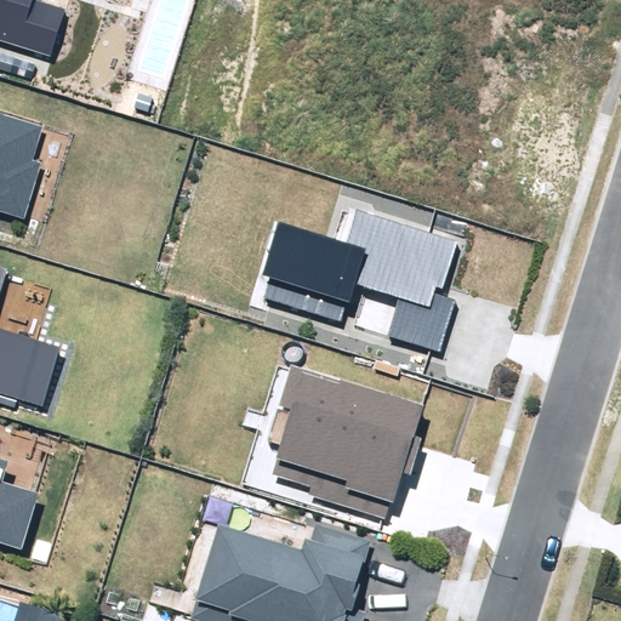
[(0,0),(0,40),(51,56),(66,7),(40,0),(0,0)]
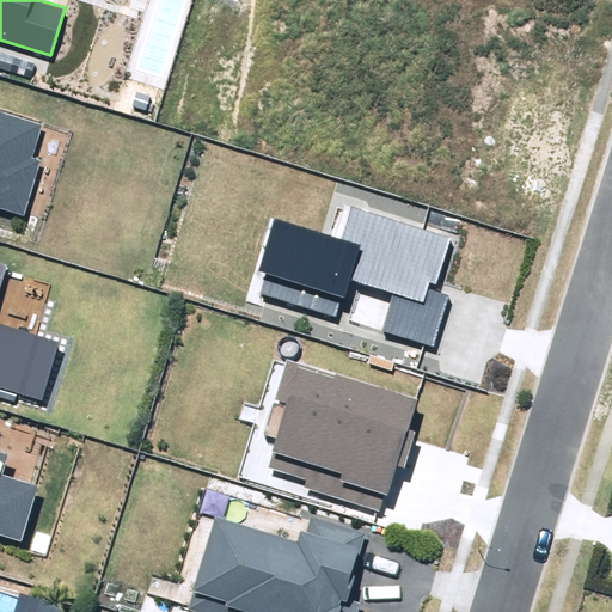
[(0,207),(24,215),(40,161),(31,159),(42,124),(0,111),(0,207)]
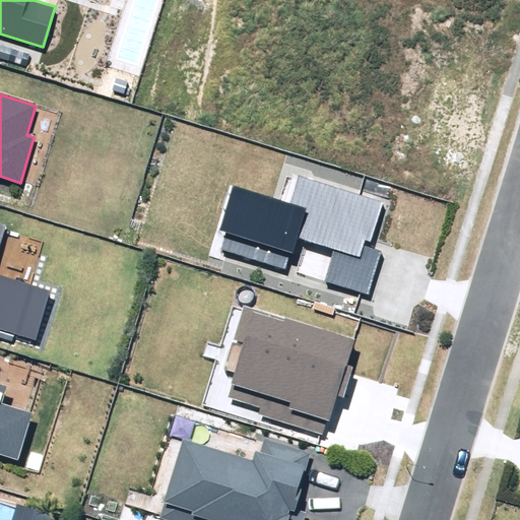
[(221,251),(286,269),(296,238),(333,249),(324,282),(371,296),(383,251),(363,246),(364,241),(370,242),(382,202),(298,178),(290,204),(231,187),(217,231),(226,234),(221,251)]
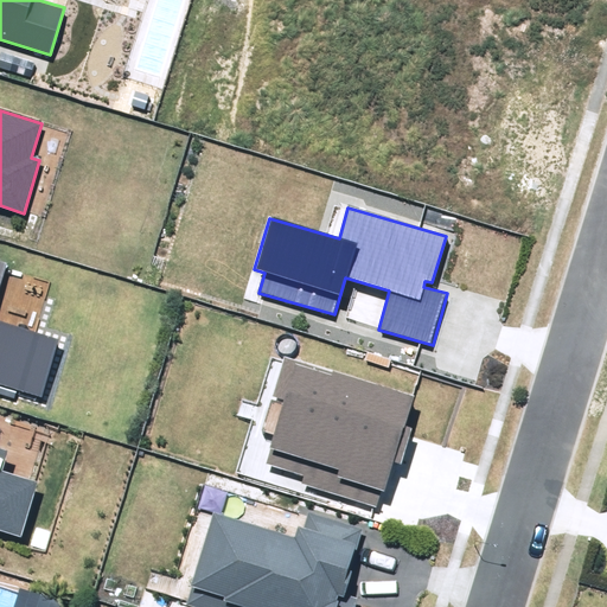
[(0,383),(42,397),(59,339),(0,320),(0,289),(8,263),(0,261),(0,383)]
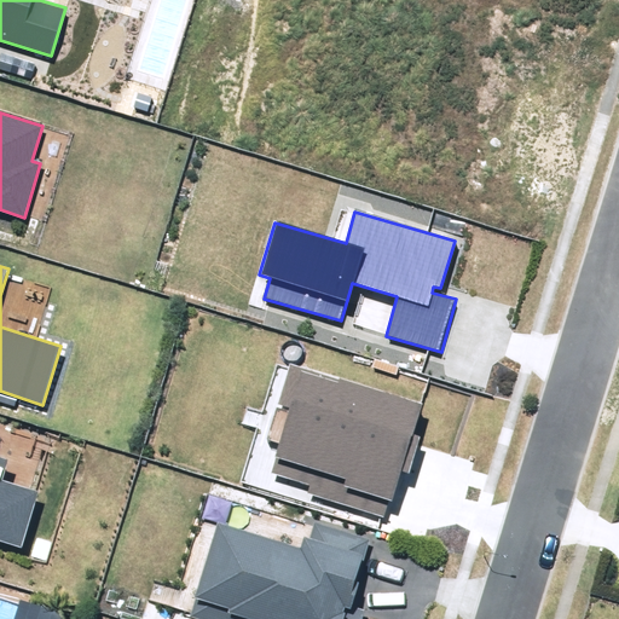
[(310,484),(306,493),(386,519),(400,470),(410,473),(421,437),(414,434),(423,404),(290,363),(277,404),(291,409),(271,472),(310,484)]
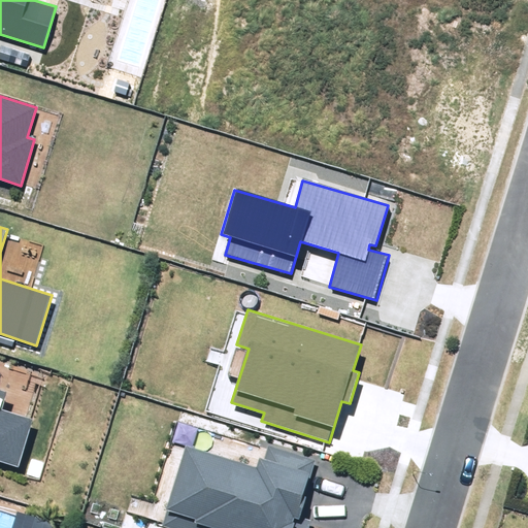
[(0,461),(20,467),(34,420),(1,409),(6,392),(0,390),(0,461)]
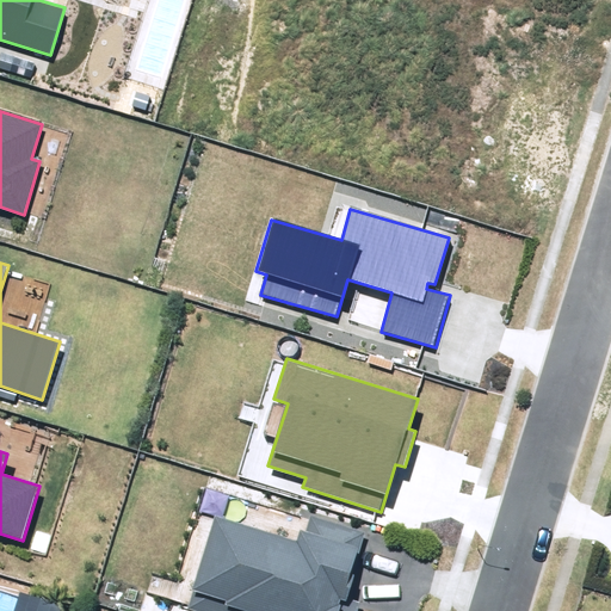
[(187,610),(192,610),(356,610),(359,602),(347,598),(366,535),(310,518),(307,532),(300,530),(296,541),(215,517),(187,610)]
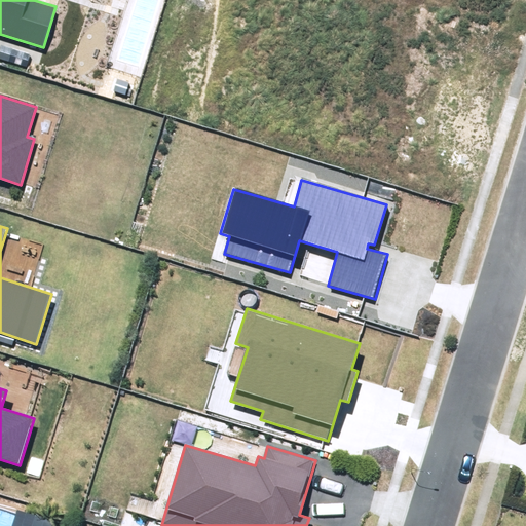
[(17,510),(12,525),(51,525),(53,521),(17,510)]
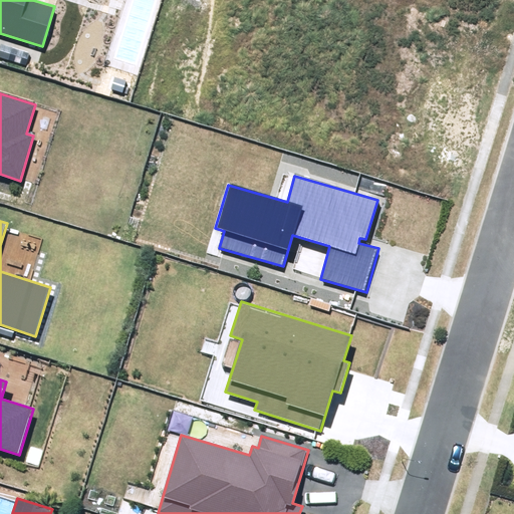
All buildings are outlined.
